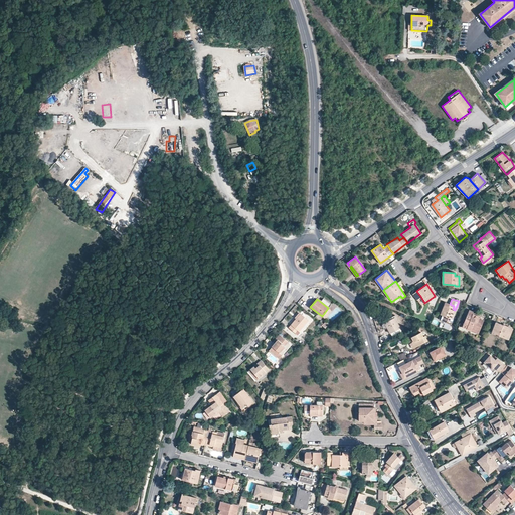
[(450,304),(445,302),(441,313),(443,314),(445,315),(452,318),(455,310),(453,309),(454,306),(450,304)]
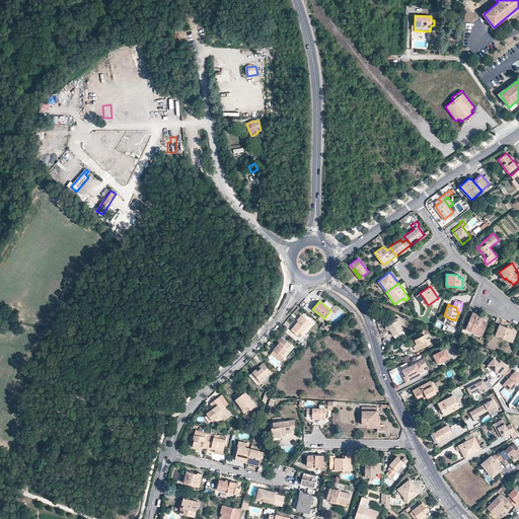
[(324,318),(327,321),(335,313),(330,310),(324,318)]
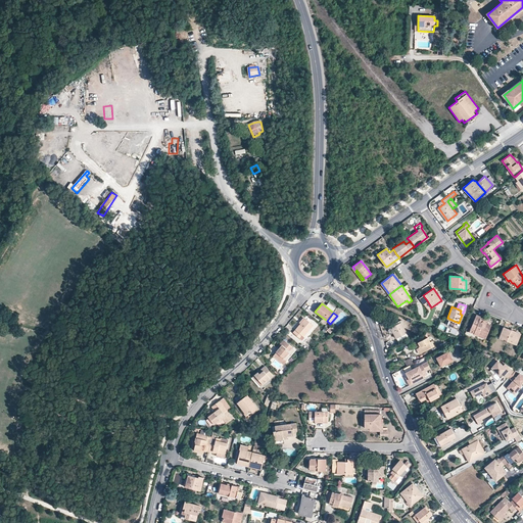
[(476,314),(469,332),(485,338),(491,325),(487,323),(487,322),(480,319),(480,316),(476,314)]
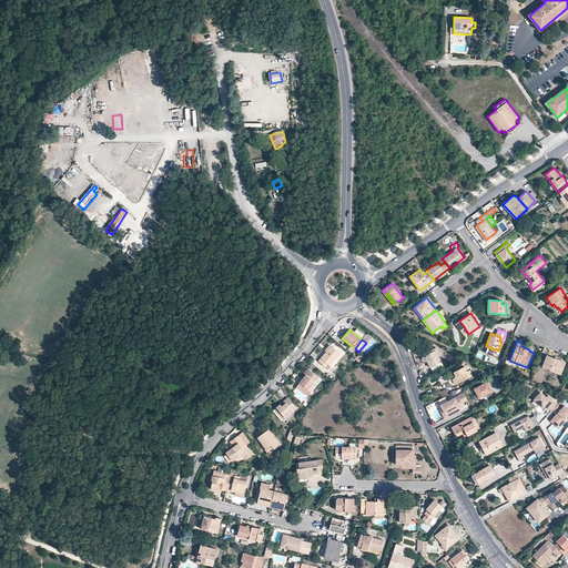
[(318,361),(327,368),(340,353),(332,346),(318,361)]
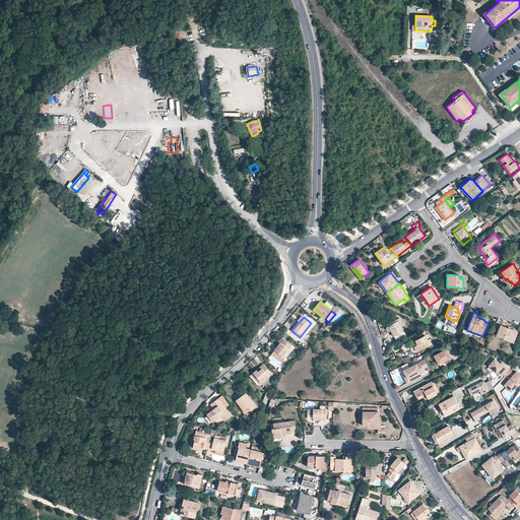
[(400,321),(390,326),(396,337),(405,332),(400,321)]
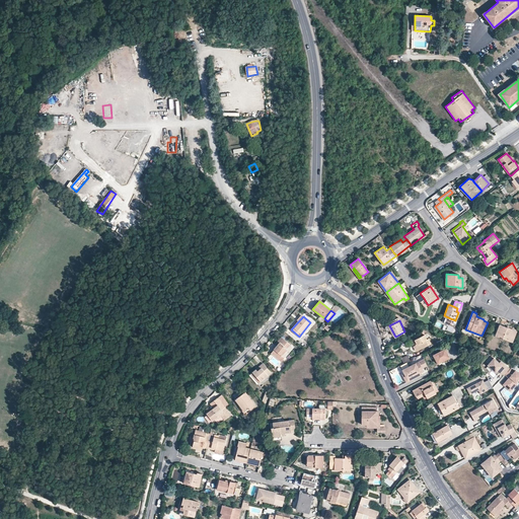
[(513,341),(517,330),(500,324),(496,334),(513,341)]
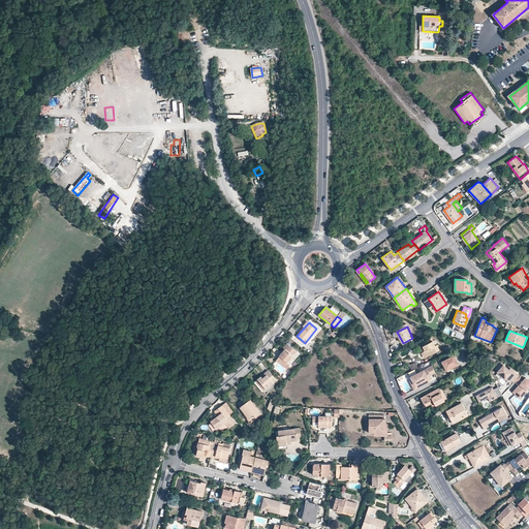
[(437,346),(436,346),(432,339),(423,344),(427,351),(429,356),(440,351),(437,346)]
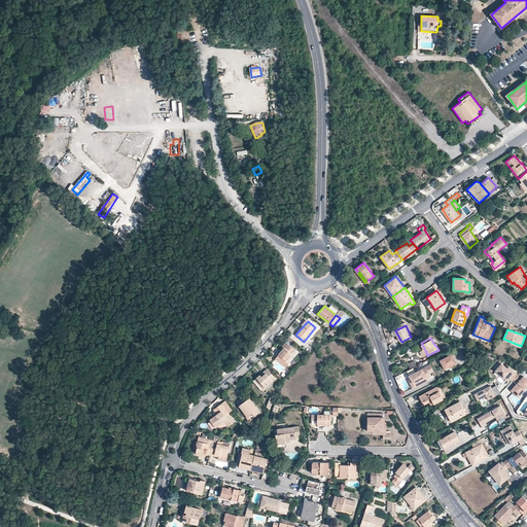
[(287,344),(285,342),(279,349),(281,350),(287,344)]
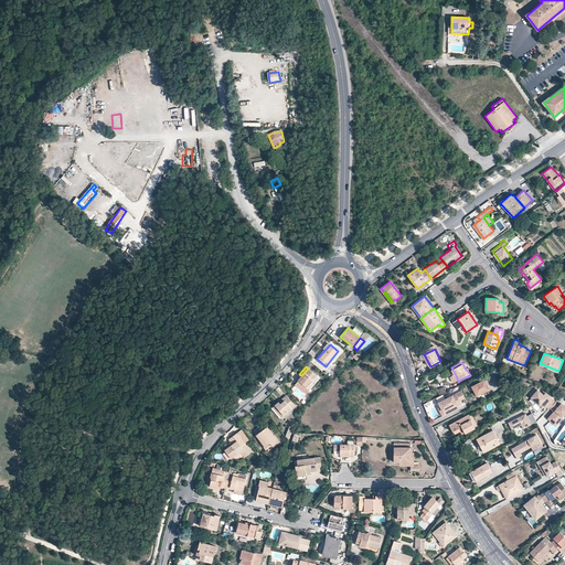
[(308,369),(301,375),(295,384),(306,394),(309,390),(307,387),(310,384),(312,382),(315,384),(320,377),(308,369)]
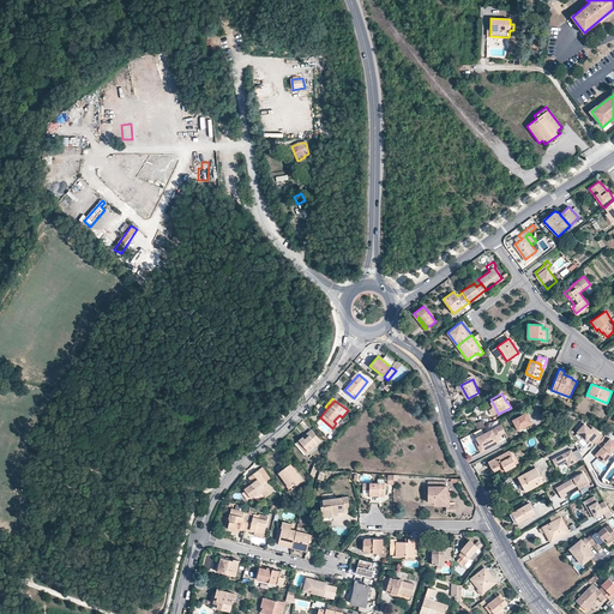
[(513,421),(519,432),(533,425),(528,414),(513,421)]
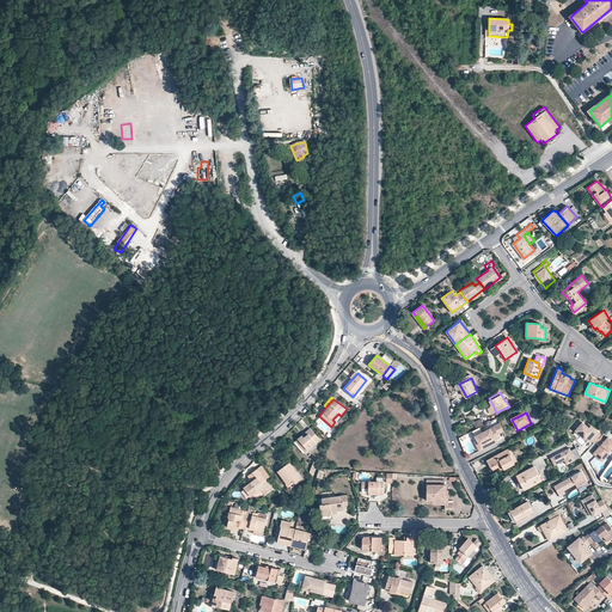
[(483,424),(479,417),(472,421),(476,428),(483,424)]
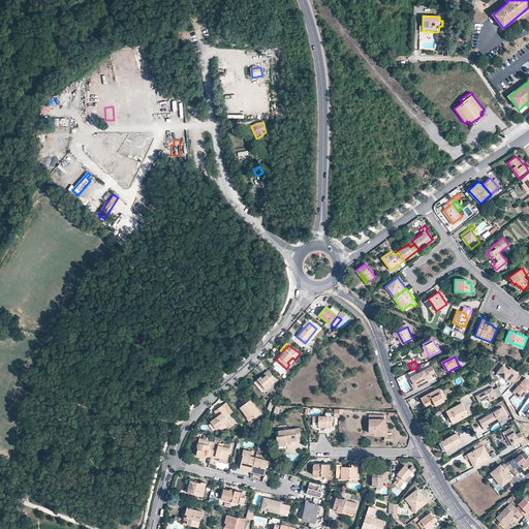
[(476,368),(478,372),(488,367),(486,363),(476,368)]
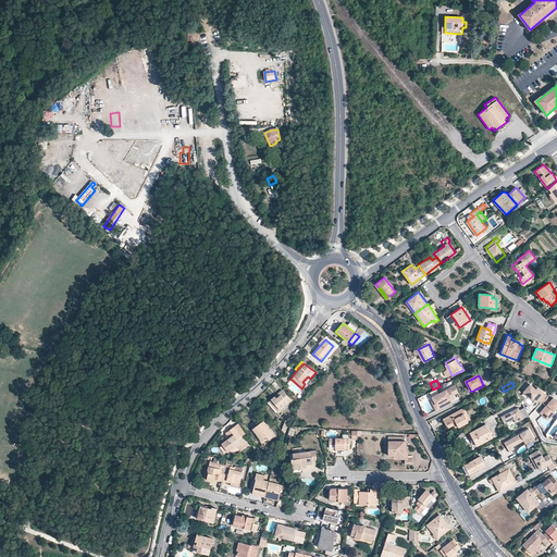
[(453,394),(457,392),(455,384),(431,396),(433,399),(435,404),(434,405),(436,409),(452,401),(450,399),(449,398),(454,396),(453,394)]
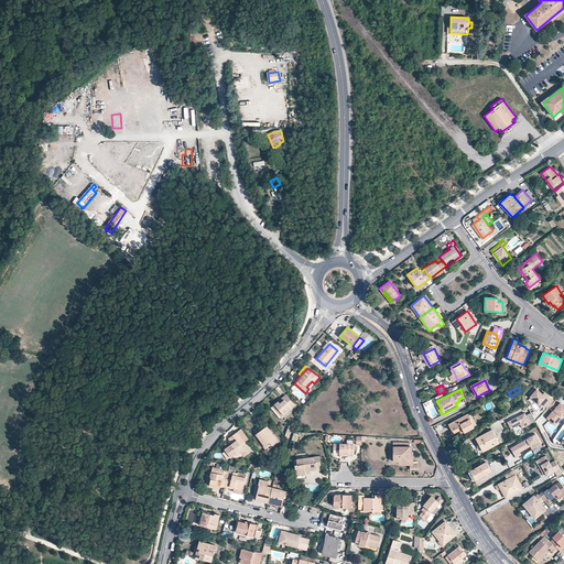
[(548,407),(553,401),(543,392),(542,394),(535,389),(535,390),(530,396),(530,397),(532,399),(538,404),(540,402),(542,404),(541,405),(543,407),(544,405),(548,408),(548,407)]
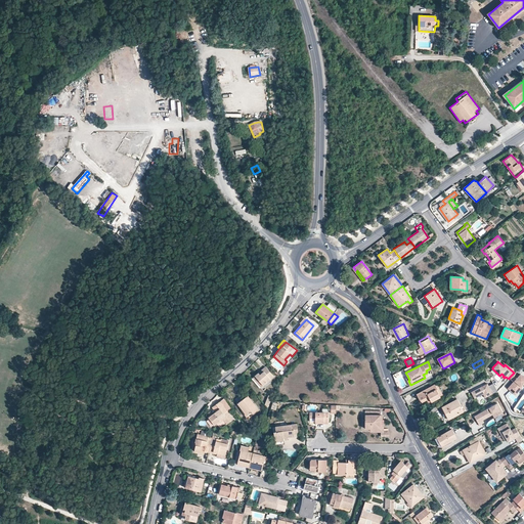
[(255,376),(263,385),(273,376),(267,367),(260,374),(258,373),(255,376)]
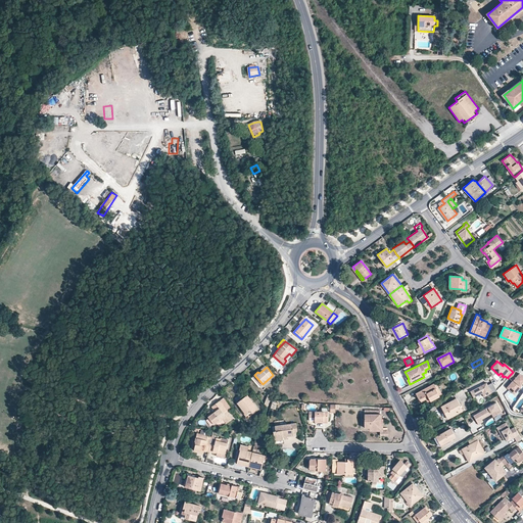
[(519,385),(522,381),(522,377),(519,374),(518,375),(514,371),(513,372),(508,377),(512,381),(513,382),(511,383),(510,383),(506,387),(513,394),(520,386),(519,385)]
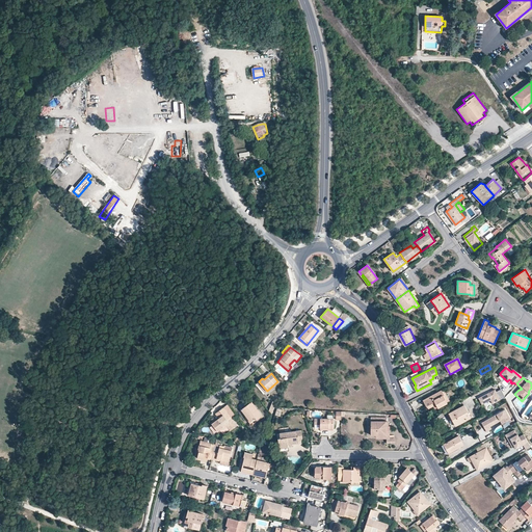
[(264,393),(267,391),(259,381),(256,383),(264,394),(264,393)]
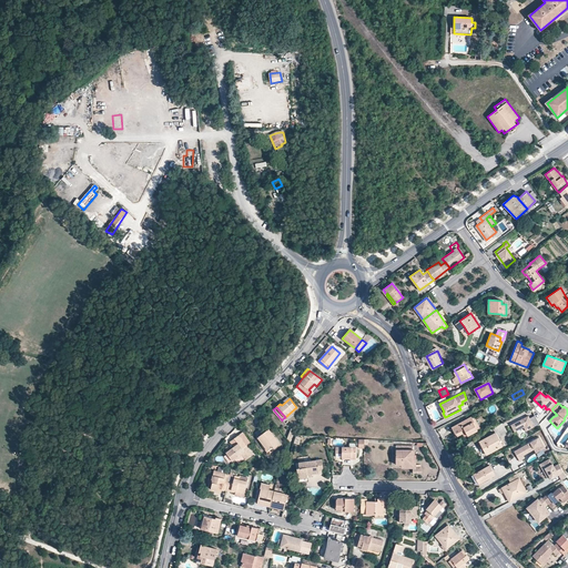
[(453,427),(456,434),(465,429),(468,435),(469,437),(479,432),(478,430),(482,429),(474,416),(453,427)]
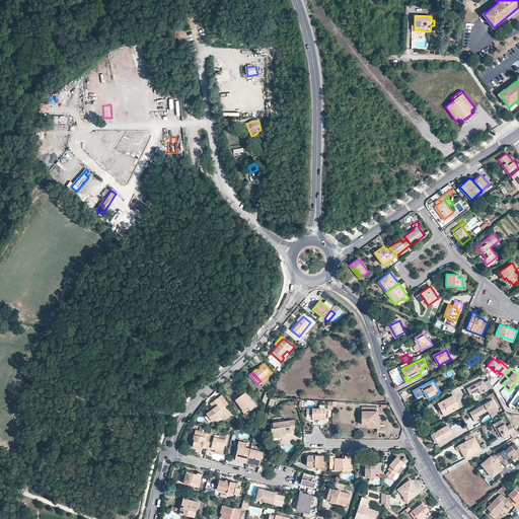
[(493,388),(489,380),(485,382),(484,380),(467,388),(470,394),(477,391),(479,391),(482,394),(493,388)]
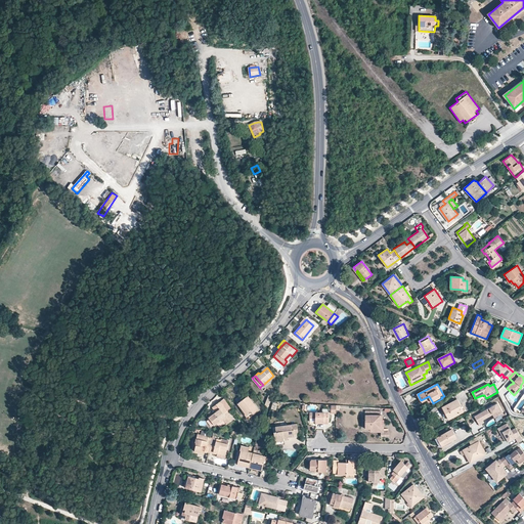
[(255,415),(260,410),(249,397),(239,404),(249,417),(253,412),(255,415)]
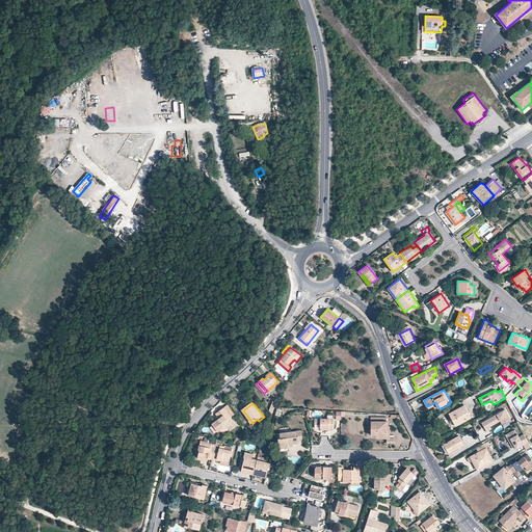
[(228,404),(223,407),(231,417),(235,414),(228,404)]
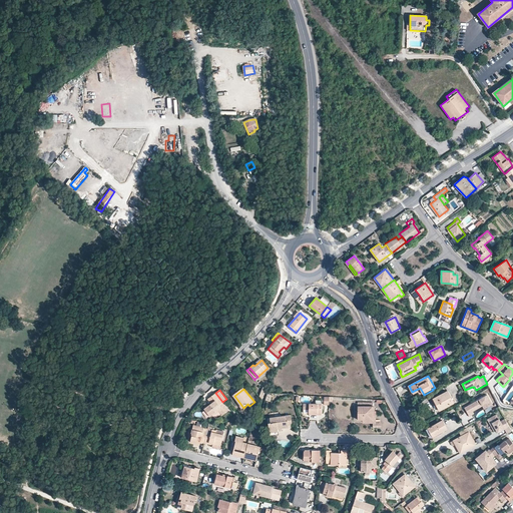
[(433,398),(439,409),(453,402),(447,390),(433,398)]
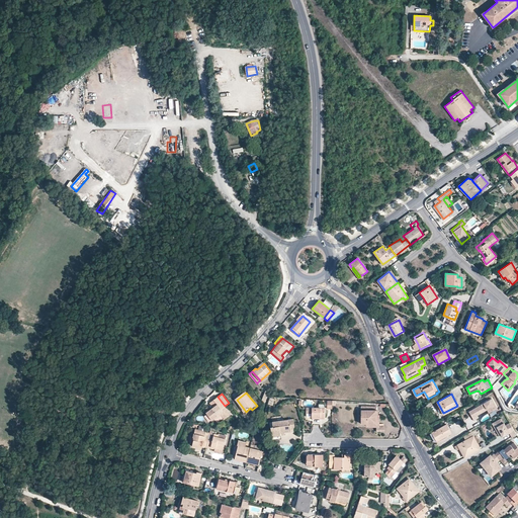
[(205,412),(211,420),(221,414),(225,419),(231,414),(225,406),(218,397),(213,400),(210,403),(213,407),(205,412)]
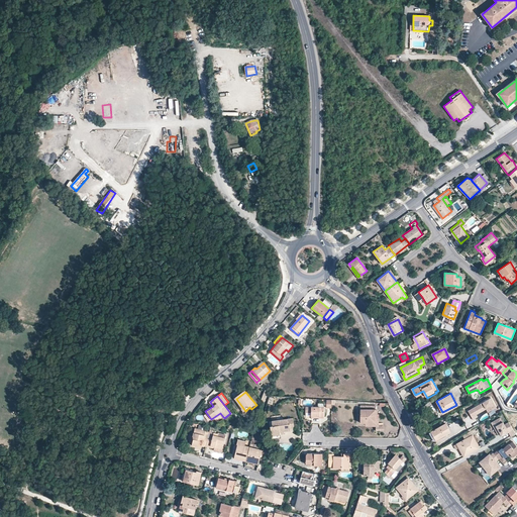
[(497,408),(491,398),(468,410),(473,420),(478,417),(477,415),(486,409),(488,413),(497,408)]
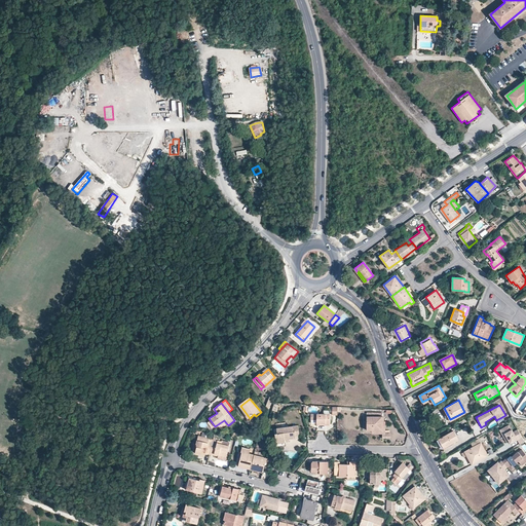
[(381,412),(367,412),(367,429),(372,429),(381,429),(381,419),(381,418),(381,412)]
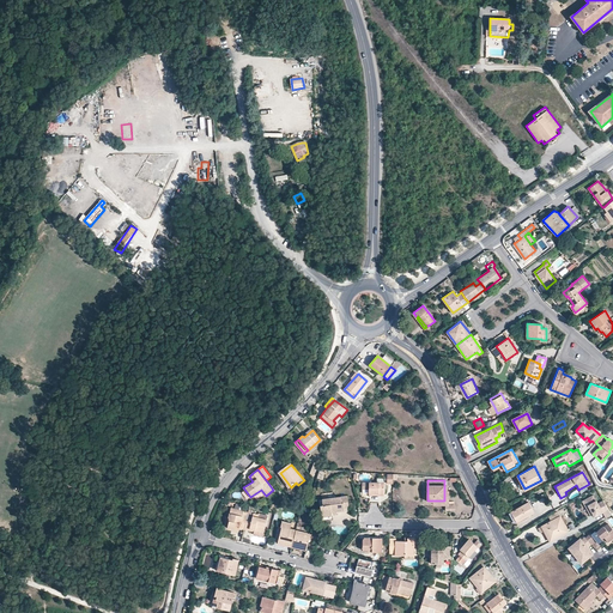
[(369,490),(369,493),(380,493),(380,496),(384,496),(384,483),(363,483),(363,490),(369,490)]
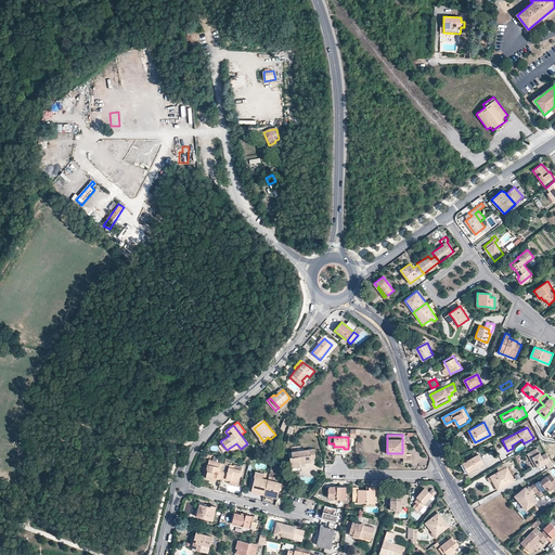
[(412,462),(412,456),(404,456),(404,442),(402,442),(402,453),(392,453),(392,456),(403,456),(403,462),(412,462)]
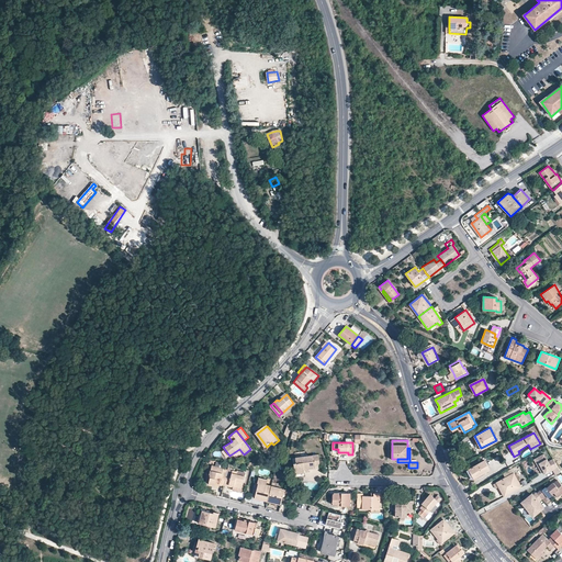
[(547,473),(559,467),(553,459),(549,462),(544,453),(535,460),(541,472),(543,471),(544,470),(547,473)]
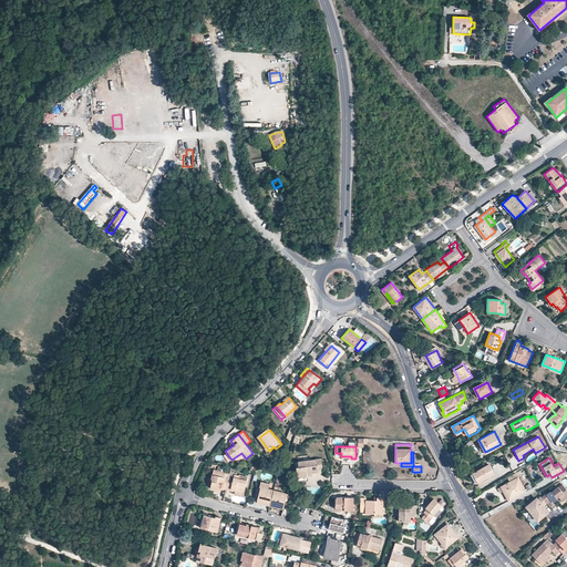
[(323,471),(322,459),(299,462),(300,467),(298,467),(299,477),(309,476),(308,474),(320,473),(320,471),(323,471)]
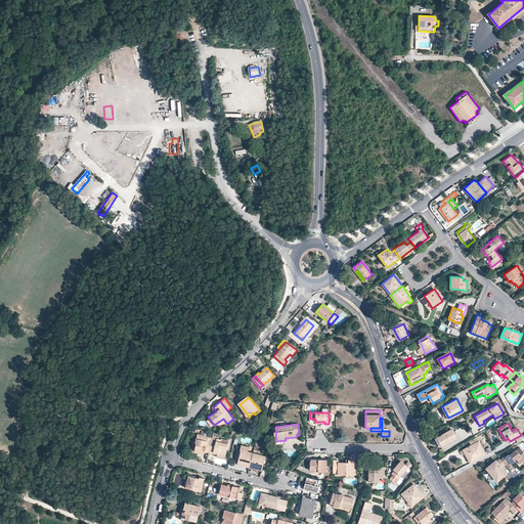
[(436,437),(441,446),(456,437),(451,428),(436,437)]
